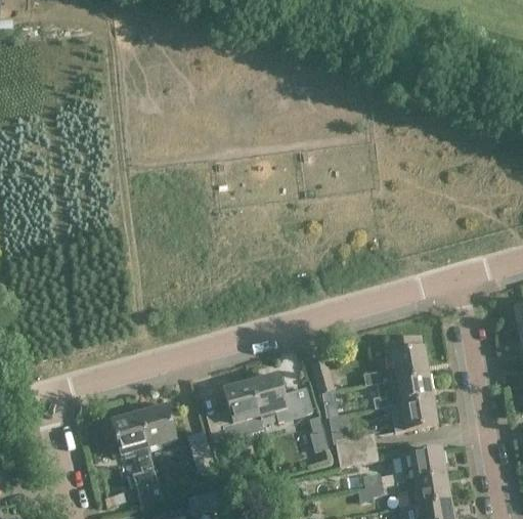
[(522,304),(514,306),(519,333),(522,332),(522,304)]
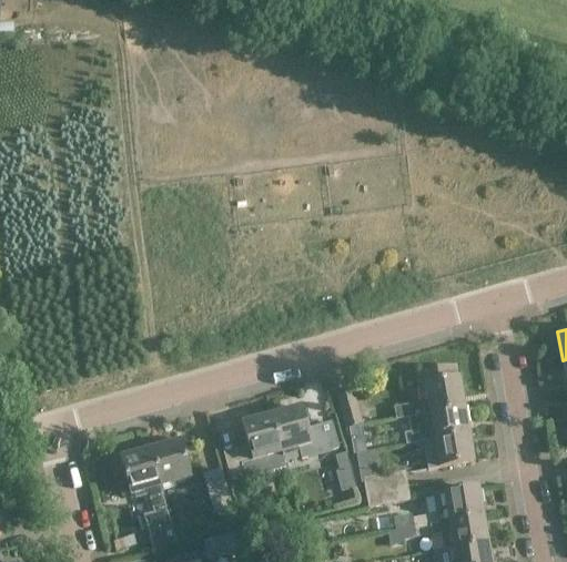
[(426,398),(393,404),(395,416),(421,411),(465,404),(459,376),(457,376),(455,363),(417,369),(417,373),(418,373),(421,385),(424,384),(426,398)]
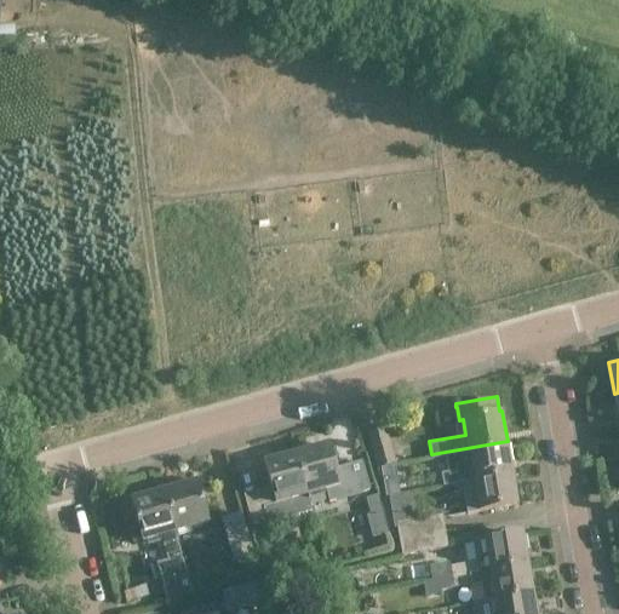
[(368,430),(378,464),(395,459),(385,425),(368,430)]
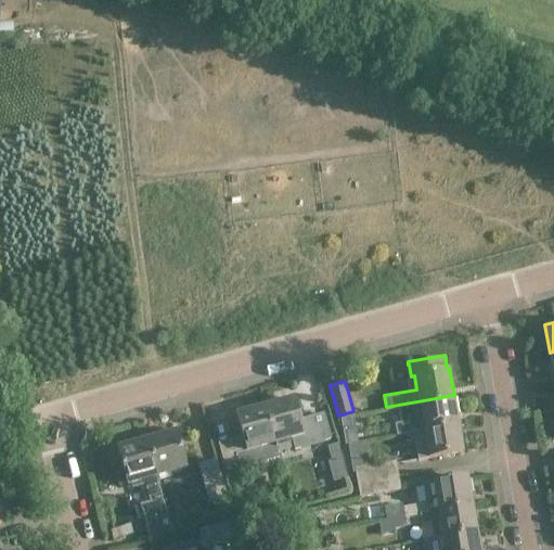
[(403,421),(397,422),(399,432),(408,431),(459,421),(454,395),(411,403),(400,405),(403,421)]
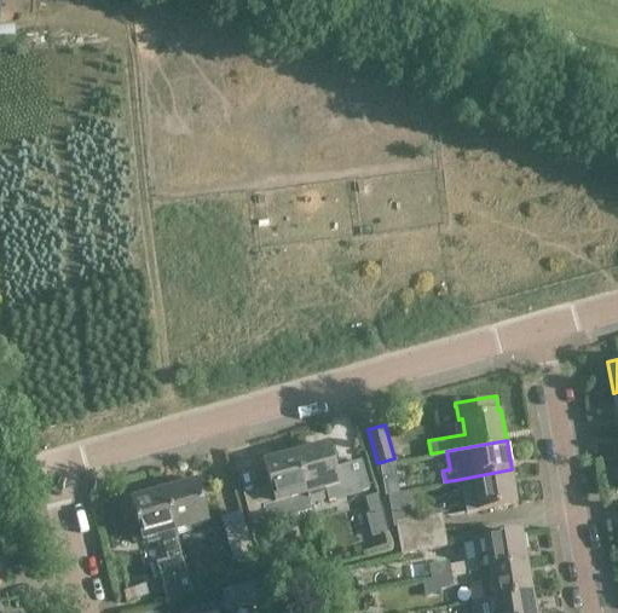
[(328,441),(296,450),(307,490),(327,485),(330,497),(369,485),(362,457),(335,464),(328,441)]
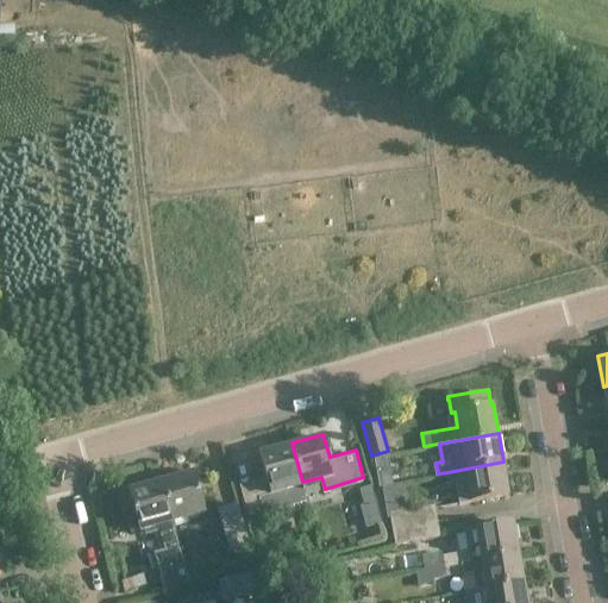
[(263,506),(259,494),(302,482),(292,443),(259,452),(267,475),(240,482),(249,510),(263,506)]
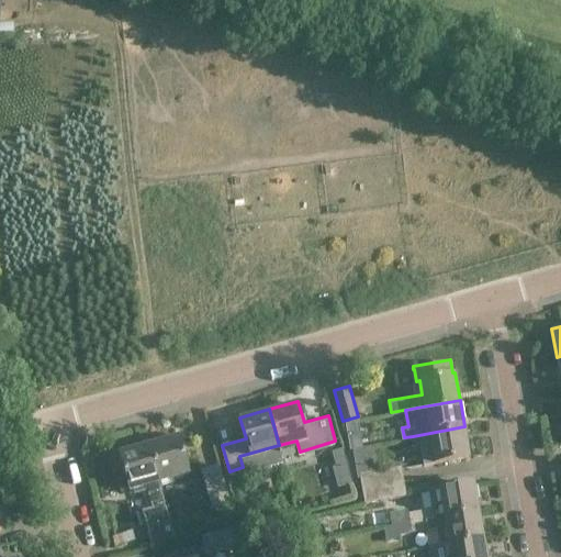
[(469,454),(464,426),(413,436),(414,447),(421,446),(424,463),(469,454)]
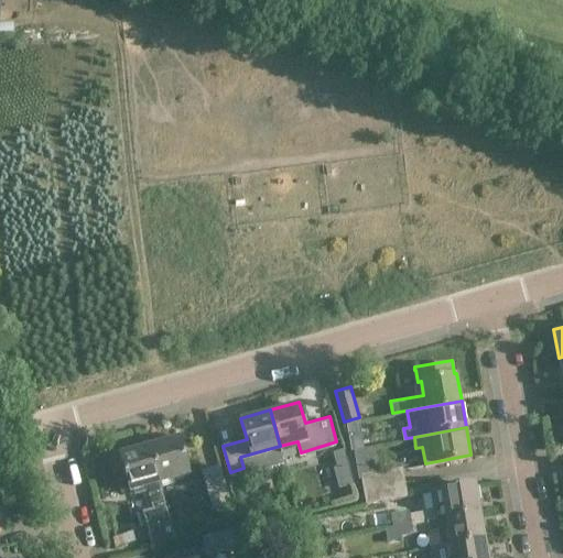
[(179,436),(150,444),(160,480),(190,471),(183,449),(185,448),(183,438),(180,439),(179,436)]
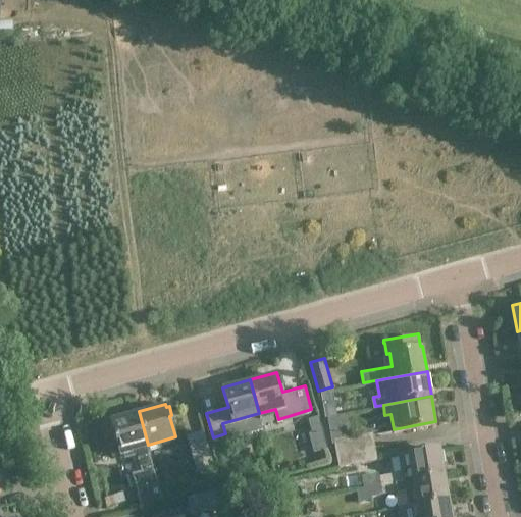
[(111,421),(107,423),(112,440),(115,451),(119,449),(120,453),(135,449),(141,469),(132,471),(136,487),(144,485),(141,473),(155,470),(148,445),(139,411),(111,419),(111,421)]
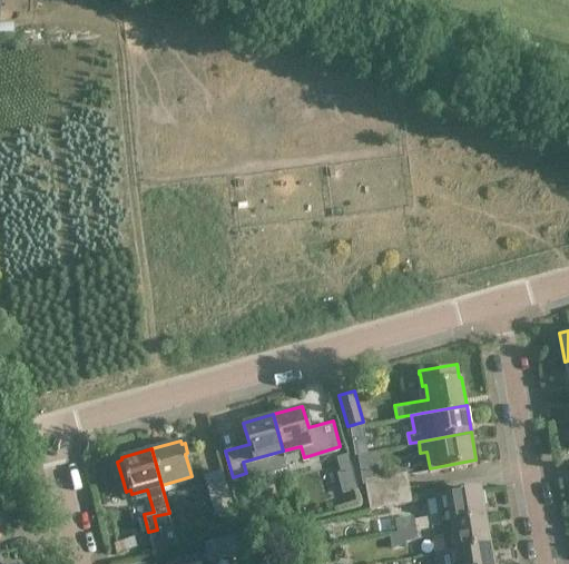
[(347,452),(336,455),(344,485),(355,482),(347,452)]
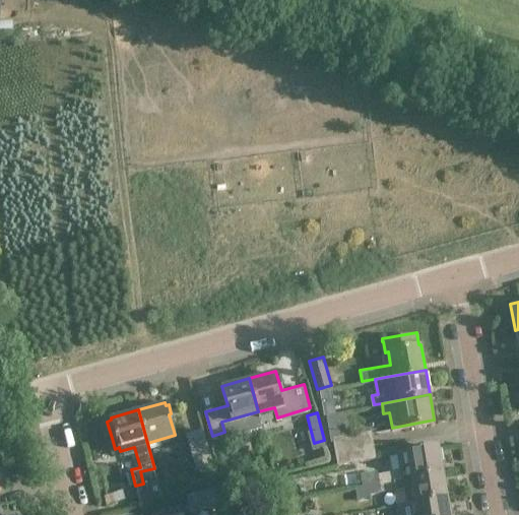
[(191,431),(187,432),(196,467),(200,466),(212,462),(202,428),(191,431)]
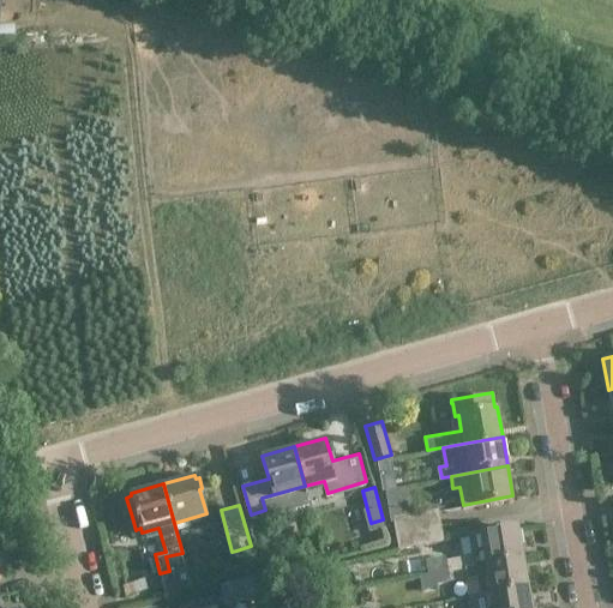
[(391,516),(395,533),(440,524),(438,507),(391,516)]
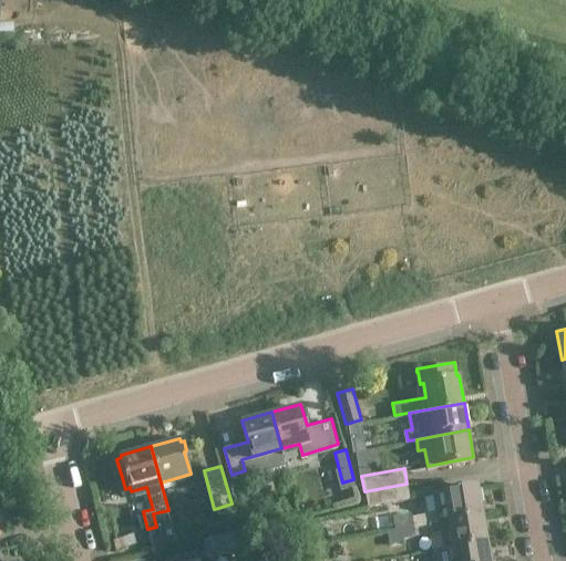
[(409,498),(407,484),(364,491),(367,506),(409,498)]
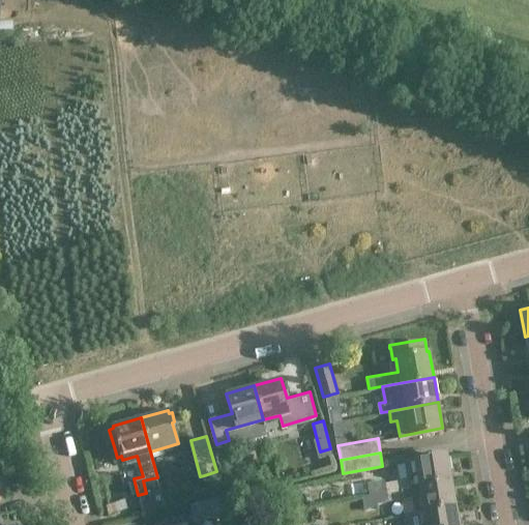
[(386,490),(451,478),(446,453),(406,460),(409,476),(384,480),(386,490)]
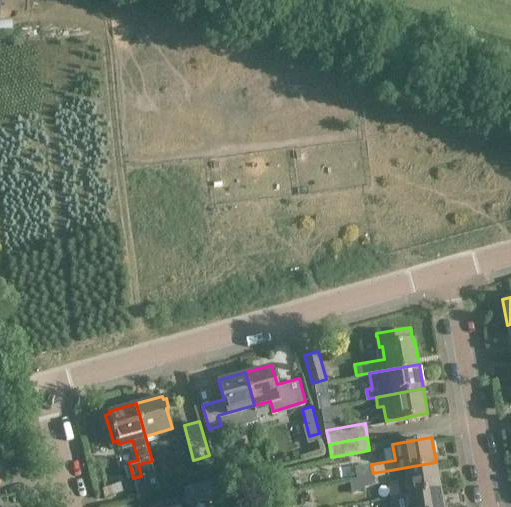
[(152,461),(138,464),(141,476),(133,478),(138,494),(159,488),(152,461)]
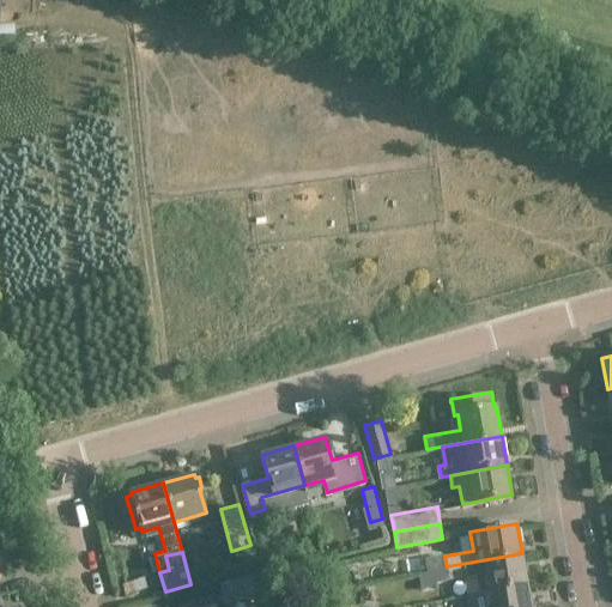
[(447,566),(428,570),(429,580),(448,576),(477,571),(479,590),(485,589),(527,582),(522,553),(447,566)]
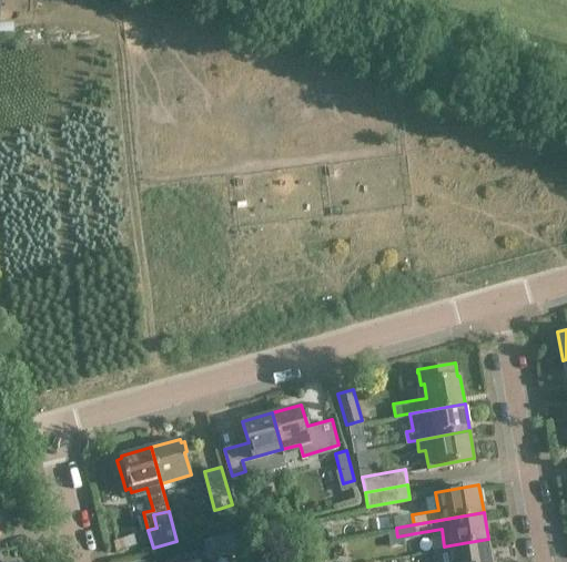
[(212,554),(241,547),(236,530),(206,537),(212,554)]
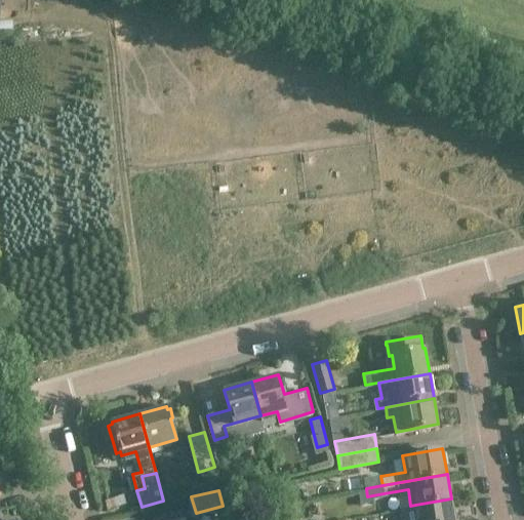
[(454,519),(451,498),(415,505),(417,519),(414,519),(454,519)]
